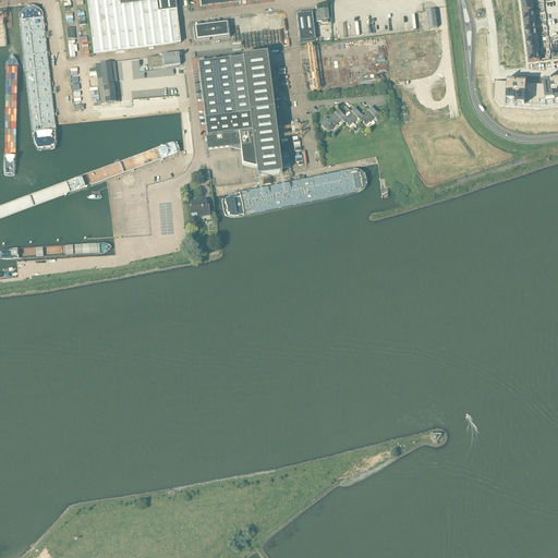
[(87,0),(95,55),(180,44),(179,35),(177,11),(176,0),(174,0),(136,0),(137,5),(120,8),(119,0),(87,0)]
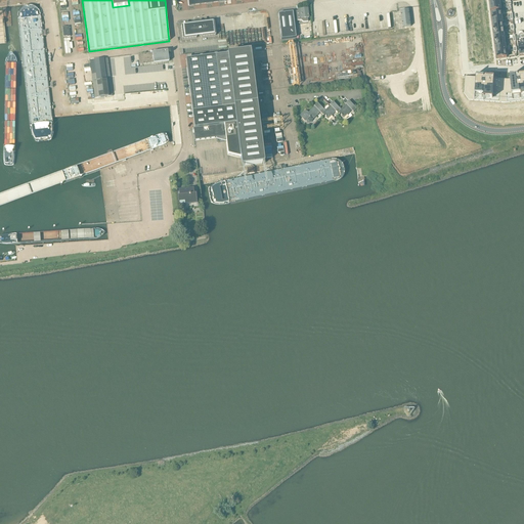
[(501,4),(490,5),(491,11),(493,11),(493,12),(497,12),(496,10),(503,10),(501,4)]
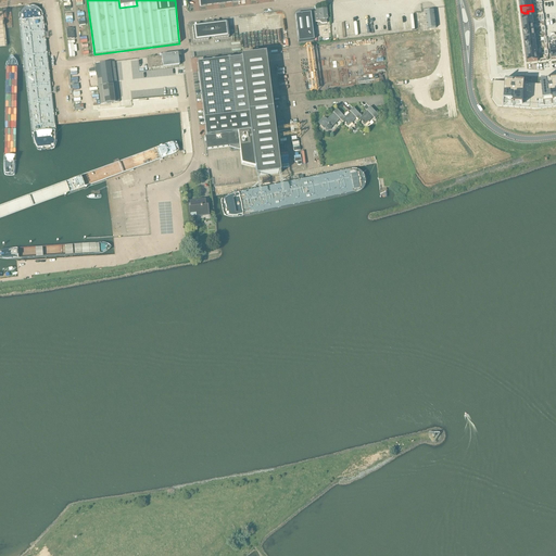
[(316,12),(314,12),(315,23),(320,22),(321,23),(321,24),(323,24),(324,24),(327,24),(326,20),(327,20),(326,10),(318,11),(318,10),(316,10),(316,12)]
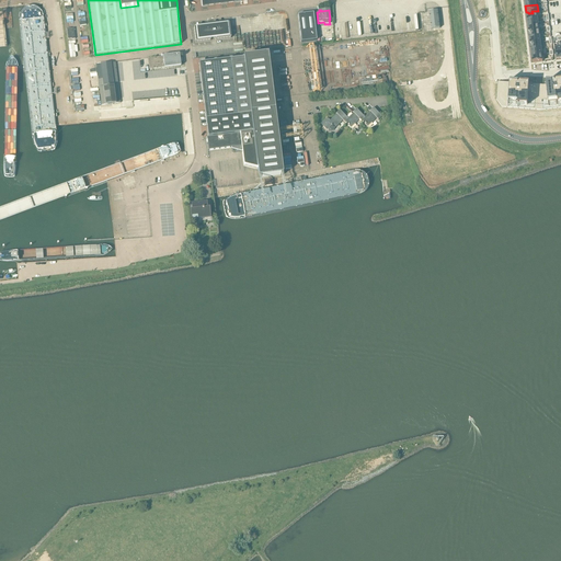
[(438,11),(430,12),(431,29),(441,27),(438,11)]
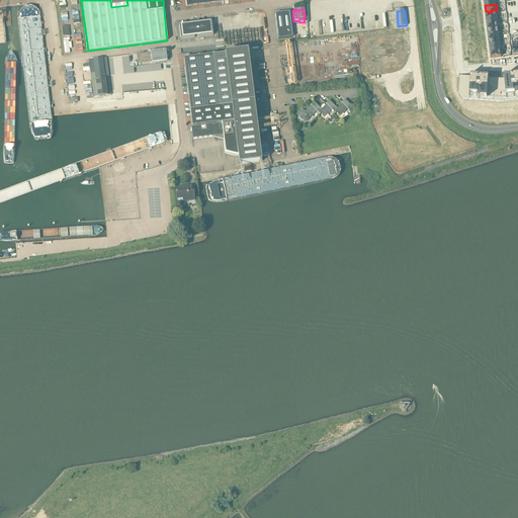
[(292,37),(289,12),(275,14),(277,34),(278,39),(292,37)]
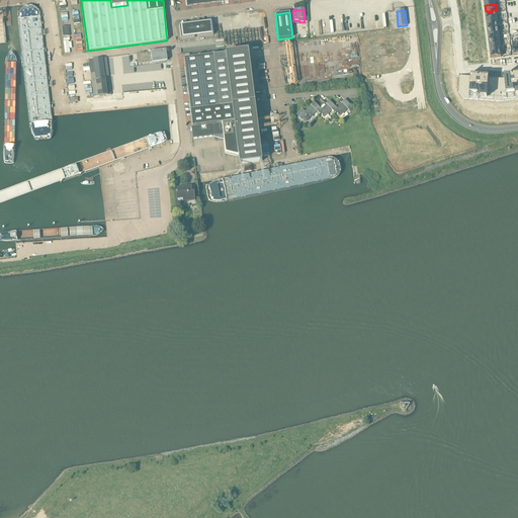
[(213,35),(211,21),(197,23),(198,24),(196,25),(196,24),(194,24),(194,25),(193,25),(192,24),(179,25),(181,39),(194,37),(194,36),(199,35),(199,37),(213,35)]
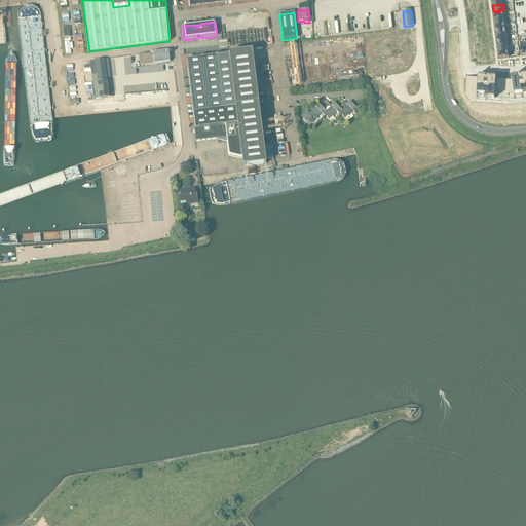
[(170,62),(168,51),(139,55),(140,66),(155,64),(156,69),(162,68),(162,63),(170,62)]
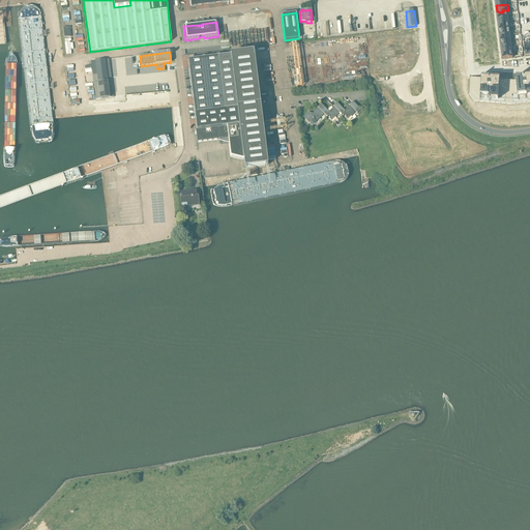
[(188,60),(189,68),(193,97),(194,105),(196,119),(197,129),(196,129),(196,130),(197,138),(197,142),(199,142),(202,142),(203,141),(206,141),(215,140),(218,139),(223,141),(224,142),(225,142),(226,142),(226,141),(229,142),(229,143),(230,156),(243,159),(244,169),(267,166),(267,165),(259,97),(253,53),(222,56),(217,57),(188,60)]
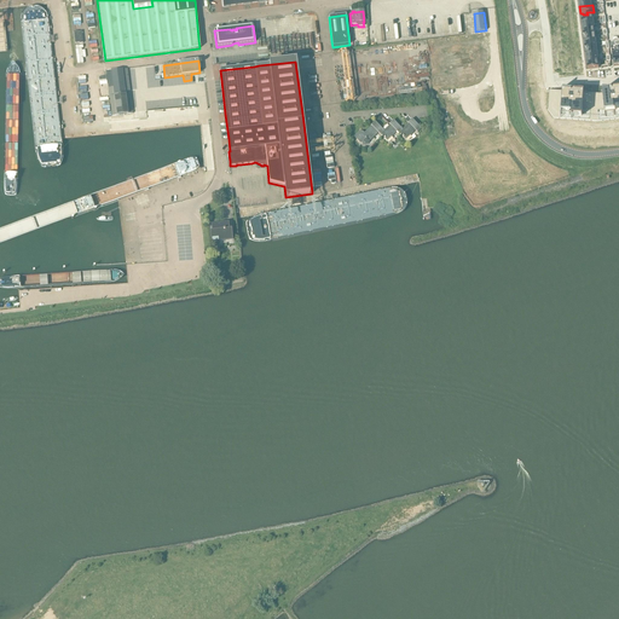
[(133,114),(127,69),(106,73),(113,116),(133,114)]
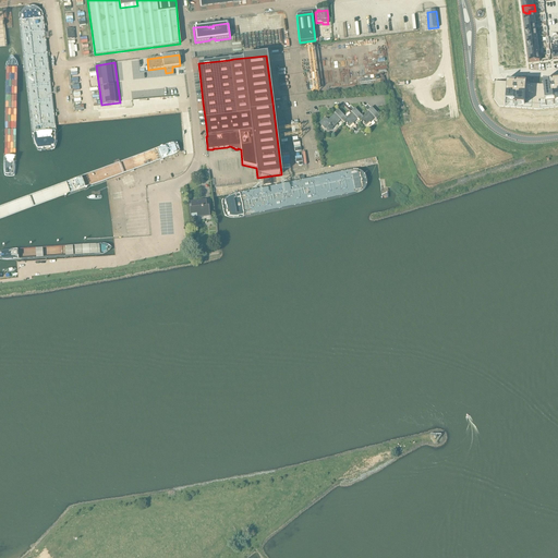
[(495,82),(494,99),(499,107),(538,110),(557,108),(557,83),(557,94),(557,98),(550,99),(549,84),(541,85),(521,84),(520,98),(512,97),(513,83),(500,82),(495,82)]
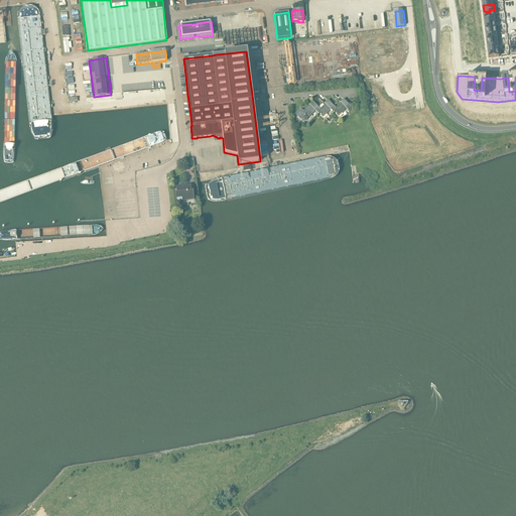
[(475,77),(474,90),(481,91),(482,78),(481,78),(482,76),(475,77)]
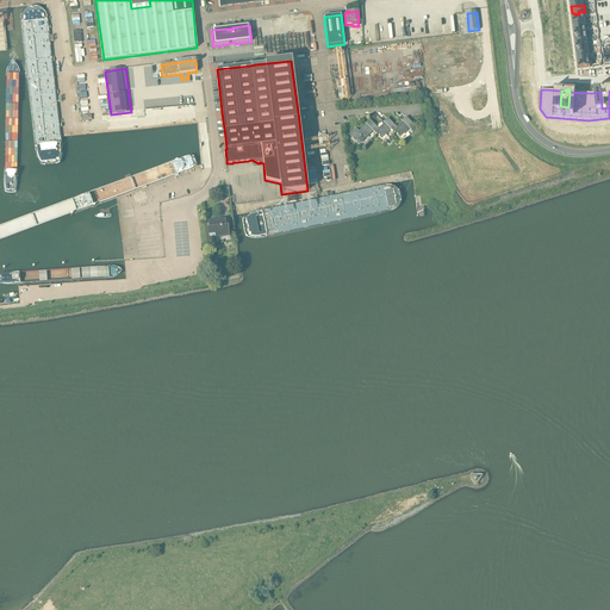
[(397,129),(393,131),(400,138),(410,129),(411,131),(415,128),(406,118),(402,122),(403,123),(402,124),(397,129)]
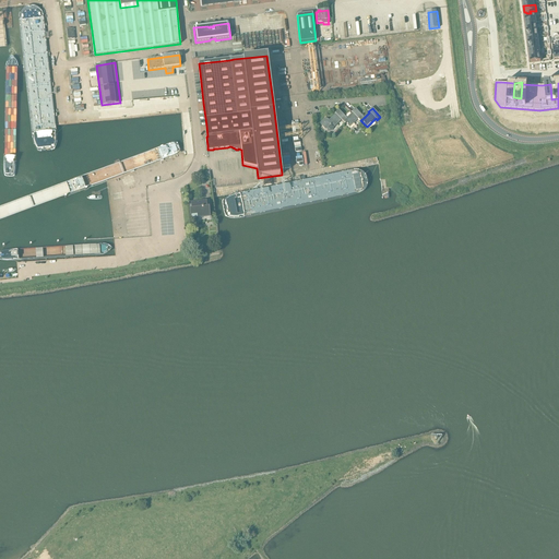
[(352,115),(346,119),(344,121),(349,128),(358,119),(360,121),(360,120),(364,118),(355,109),(352,113),(353,114),(352,115)]
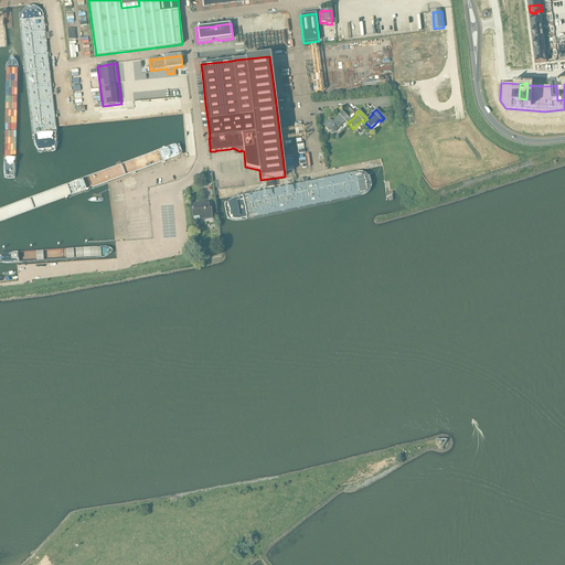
[(348,124),(348,123),(350,120),(342,112),(339,115),(340,116),(339,117),(338,116),(332,123),(330,120),(328,120),(323,125),(328,130),(331,130),(331,132),(334,132),(337,130),(345,121),(348,124)]
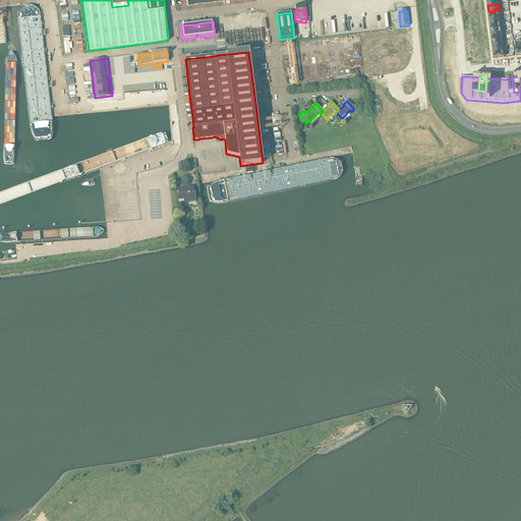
[(192,187),(187,187),(187,188),(178,189),(179,195),(178,195),(179,201),(195,199),(194,193),(193,193),(192,187)]
